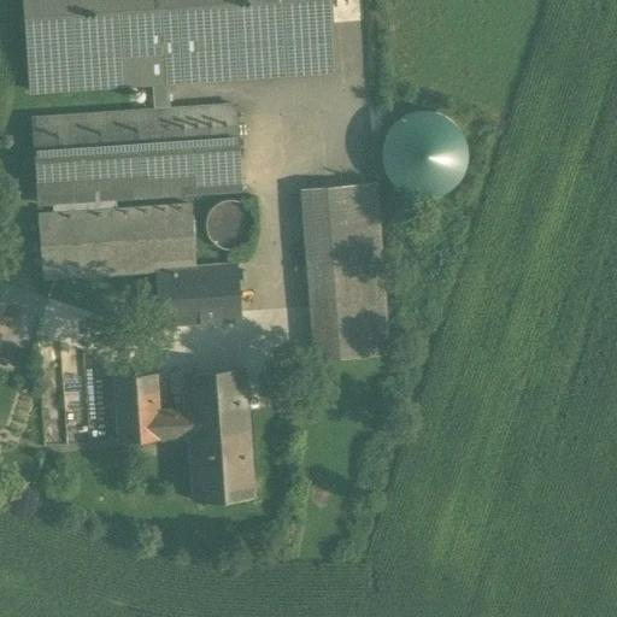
[(323,0),(30,0),(37,82),(328,60),(323,0)]
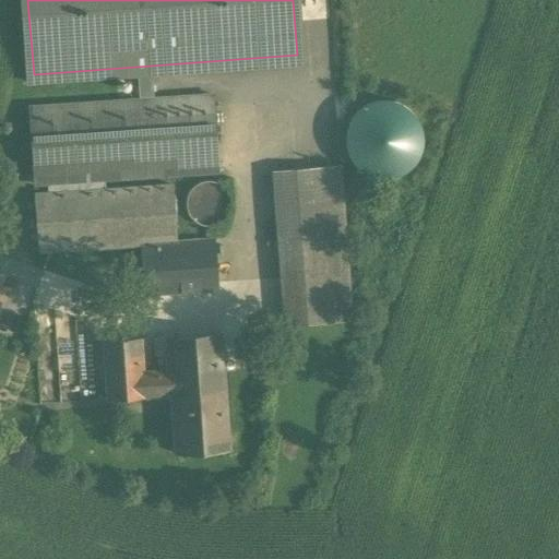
[(212,94),(28,107),(33,183),(48,182),(49,192),(104,189),(103,178),(217,170),(212,94)]
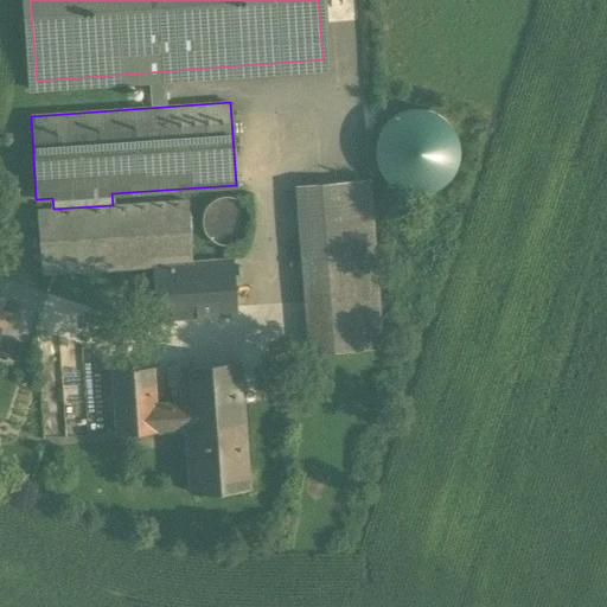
[(375,144),(374,157),(377,168),(384,179),(395,187),(407,192),(420,193),(433,190),(443,183),(452,172),(457,160),(457,147),(454,135),(447,123),(436,115),(425,112),(411,110),(398,114),(388,121),(379,131),(375,144)]
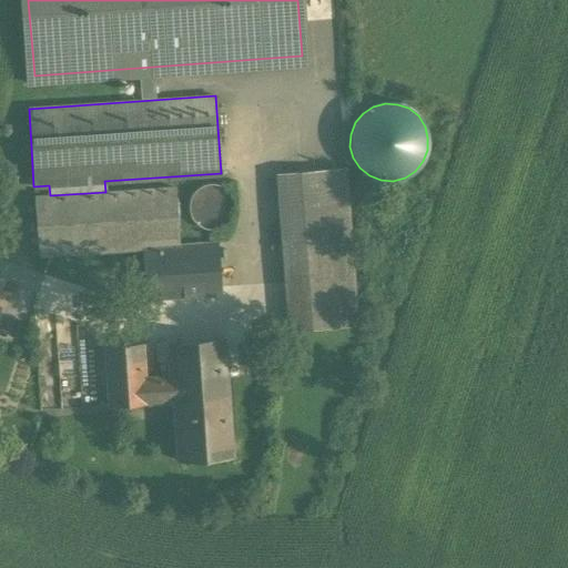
[(344,168),(276,173),(281,240),(327,236),(334,326),(356,325),(344,168)]
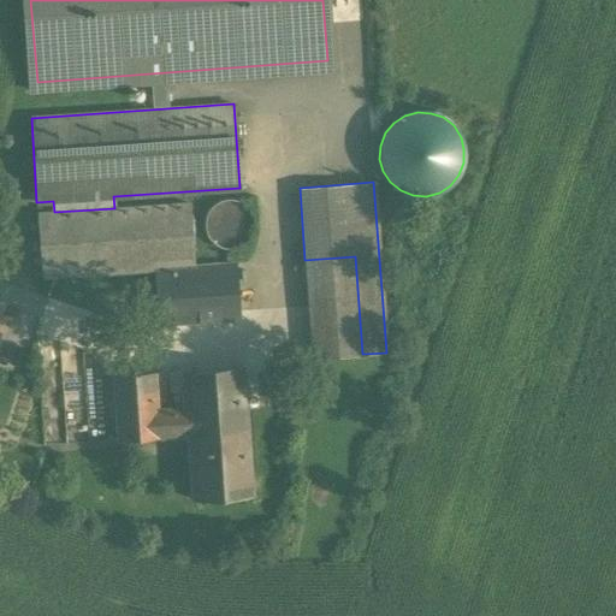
[(227,197),(221,199),(217,200),(213,202),(211,205),(208,207),(206,211),(205,213),(203,217),(203,219),(202,223),(203,226),(203,230),(205,232),(207,237),(211,241),(214,243),(217,246),(220,247),(224,248),(230,248),(236,247),(238,246),(242,244),(244,241),(247,238),(249,236),(252,232),(253,229),(253,226),(253,223),(253,219),(252,215),(252,213),(249,208),(246,205),(242,202),(238,200),(234,199),(227,197)]
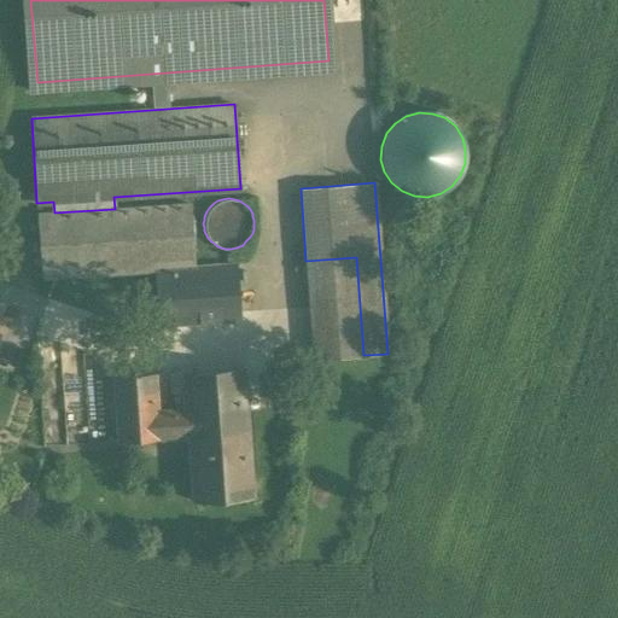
[(54,213),(38,214),(41,278),(155,269),(156,268),(156,269),(193,267),(188,203),(115,209),(54,213)]
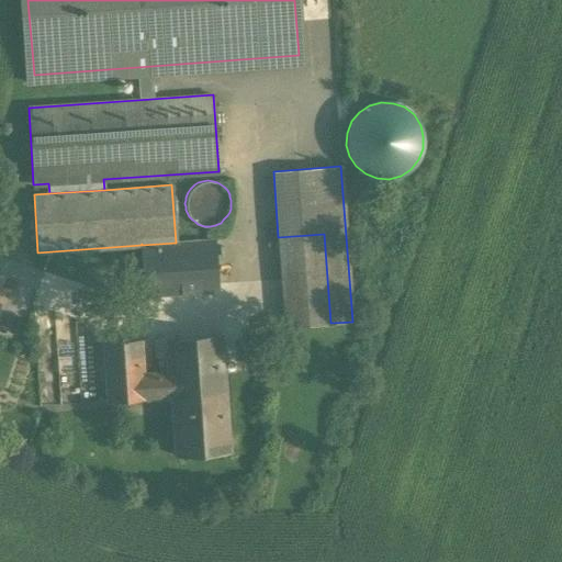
[(324,234),(278,237),(285,326),(330,323),(324,234)]
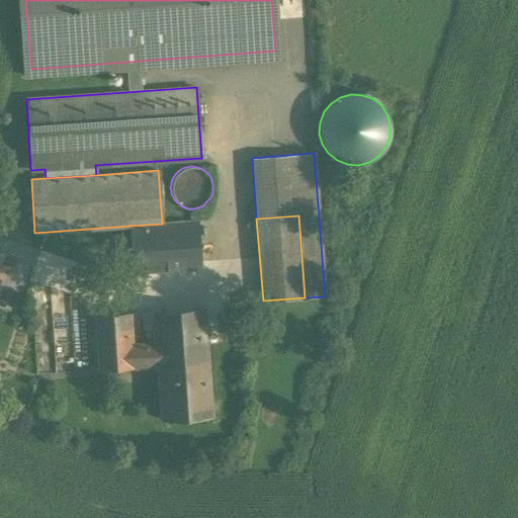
[(162,224),(131,226),(131,225),(130,226),(133,273),(134,272),(201,267),(197,222),(162,224)]
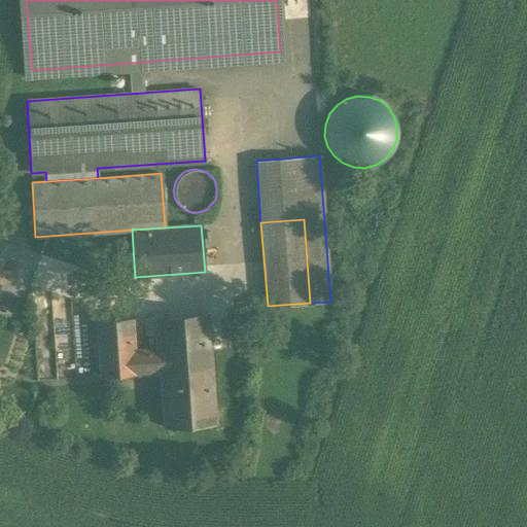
[(207,313),(143,317),(144,334),(146,334),(147,350),(132,351),(130,318),(97,320),(101,376),(160,372),(159,362),(210,358),(207,313)]
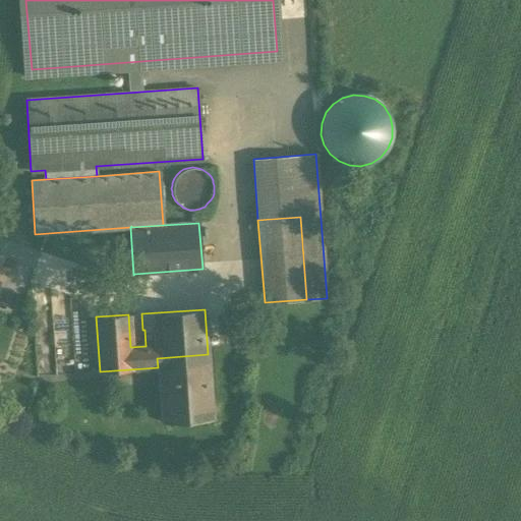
[(208,354),(157,358),(158,367),(162,421),(213,418),(208,354)]
